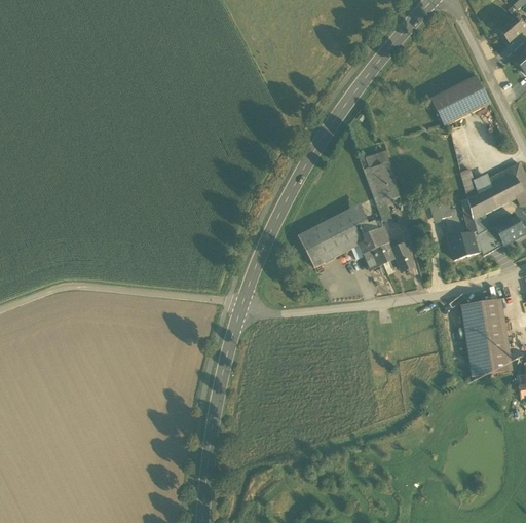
[(512,9),(522,0),(509,0),(505,3),(512,9)]
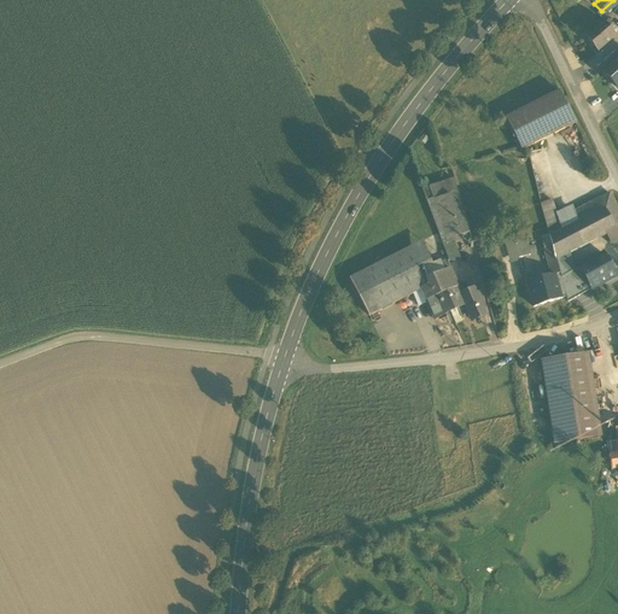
[(584,33),(596,47),(614,31),(602,17),(584,33)]
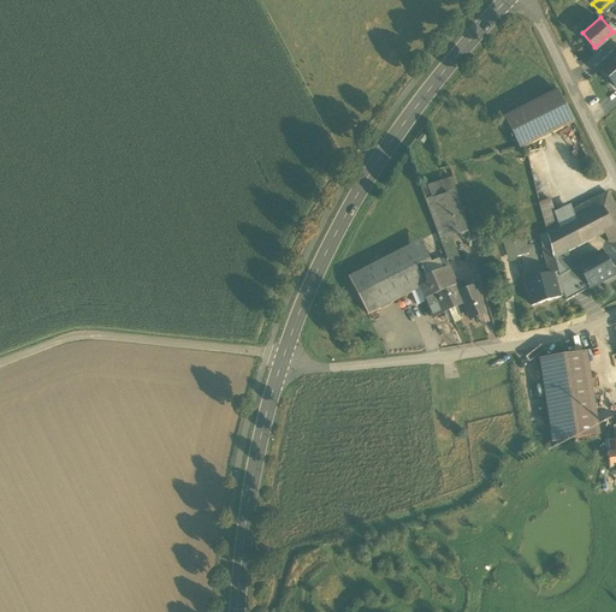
[(612,31),(594,47),(597,49),(615,34),(612,31)]
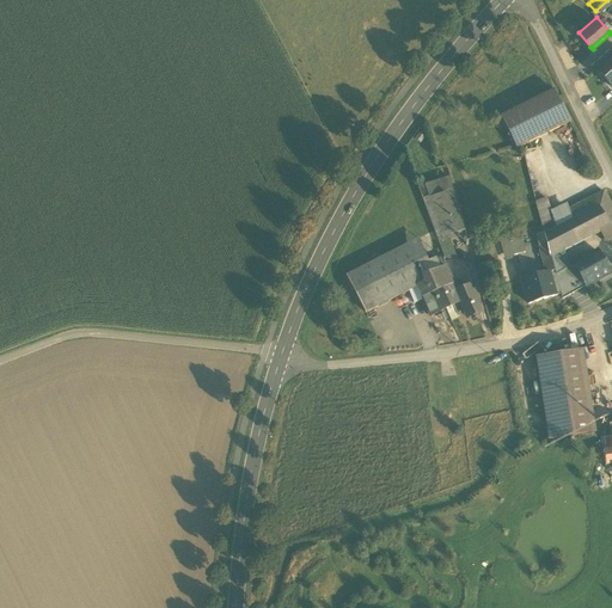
[(597,68),(611,85),(611,56),(606,62),(605,61),(597,68)]
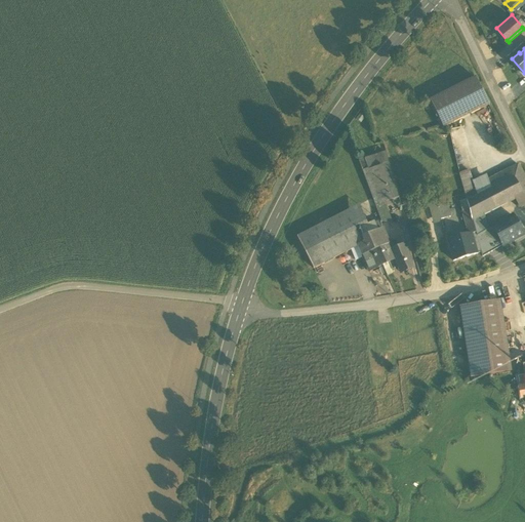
[(441,120),(443,124),(446,123),(489,102),(475,74),(430,96),(441,120)]
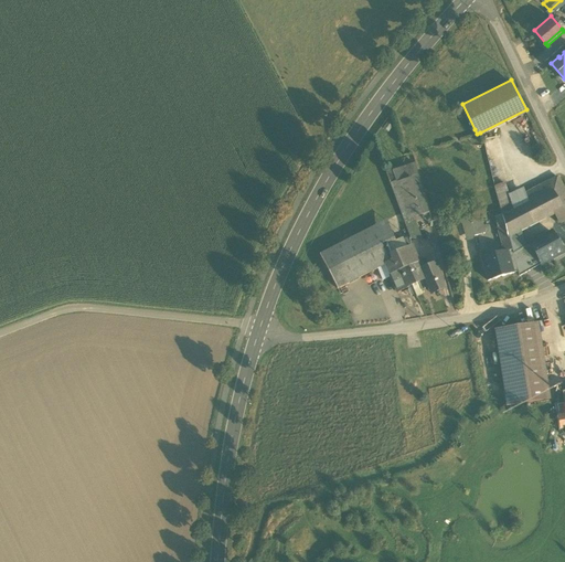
[(415,162),(407,165),(416,195),(422,212),(423,216),(429,214),(426,203),(415,162)]
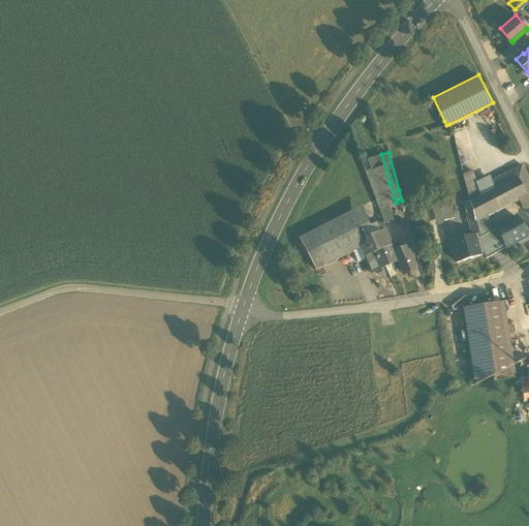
[(379,203),(376,187),(390,183),(381,154),(362,159),(372,188),(377,204),(379,203)]
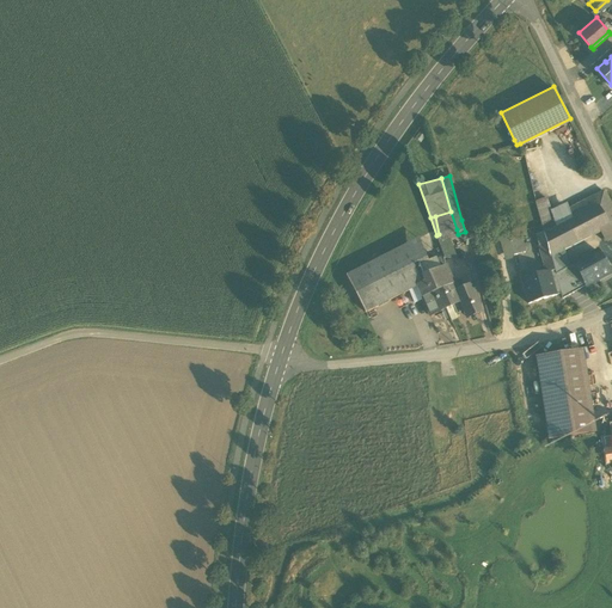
[(550,207),(557,225),(574,216),(568,200),(550,207)]
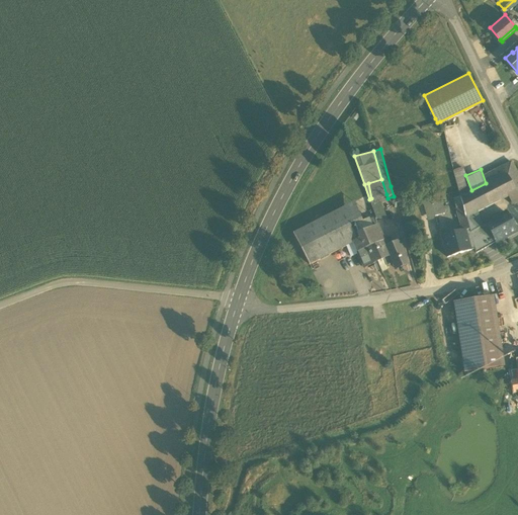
[(486,183),(471,190),(460,195),(462,203),(465,212),(476,207),(507,191),(515,187),(507,172),(486,183)]
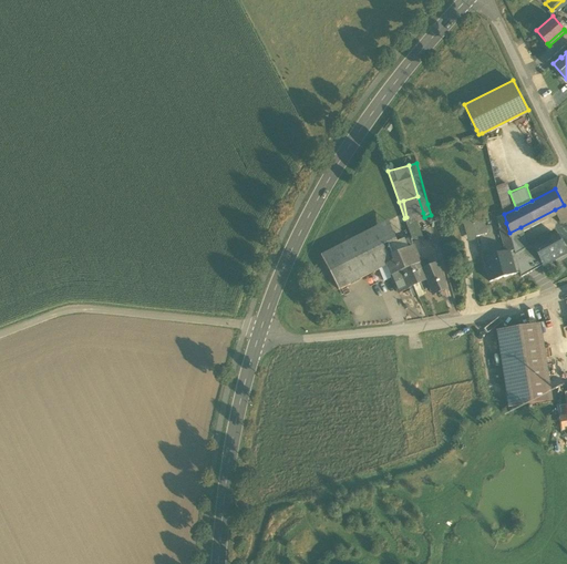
[(403,201),(406,217),(419,214),(423,213),(418,196),(403,201)]
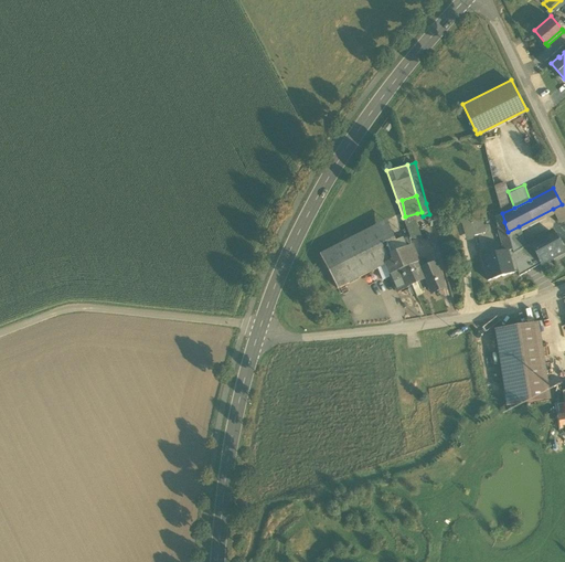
[(476,233),(484,230),(480,211),(470,214),(476,233)]
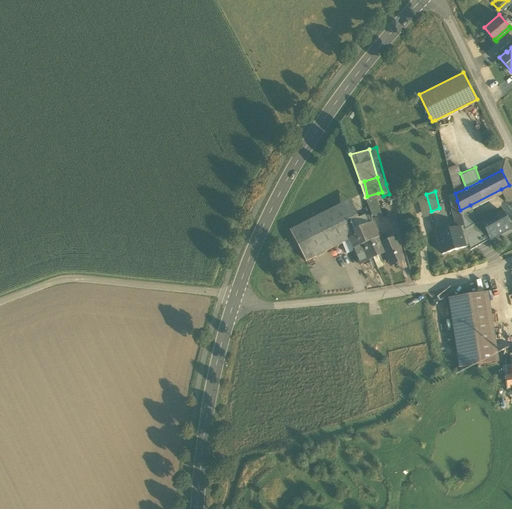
[(384,214),(379,197),(378,193),(367,196),(365,197),(372,214),(384,214)]
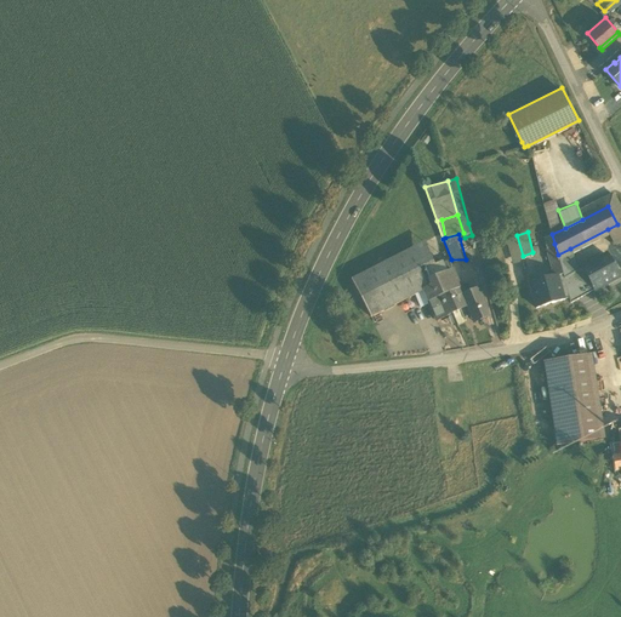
[(545,236),(547,246),(554,244),(552,234),(545,236)]
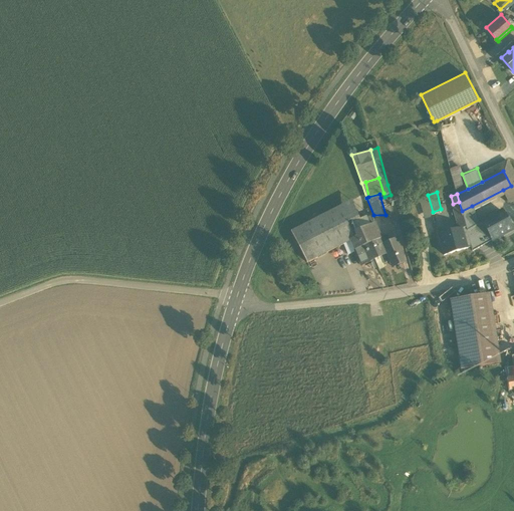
[(419,197),(424,217),(433,215),(433,212),(428,195),(419,197)]
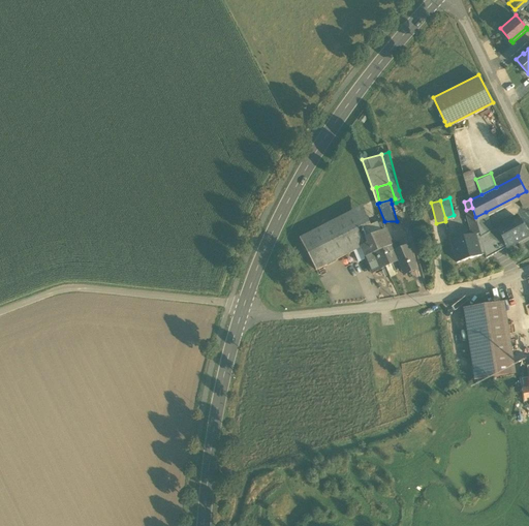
[(367,218),(361,205),(299,236),(315,268),(344,253),(334,235),(360,222),(367,218)]
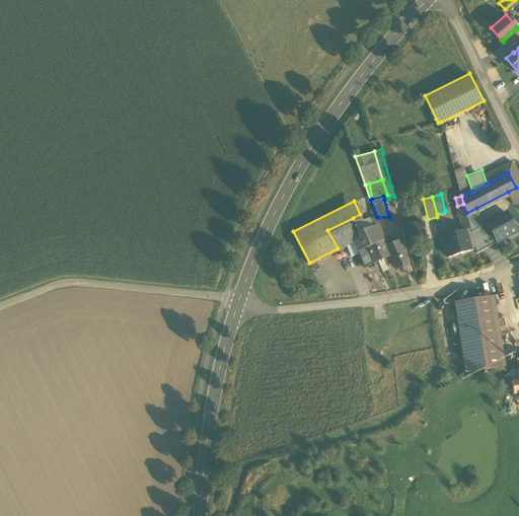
[(457,208),(460,217),(467,215),(466,213),(463,204),(457,206),(457,207),(457,208)]
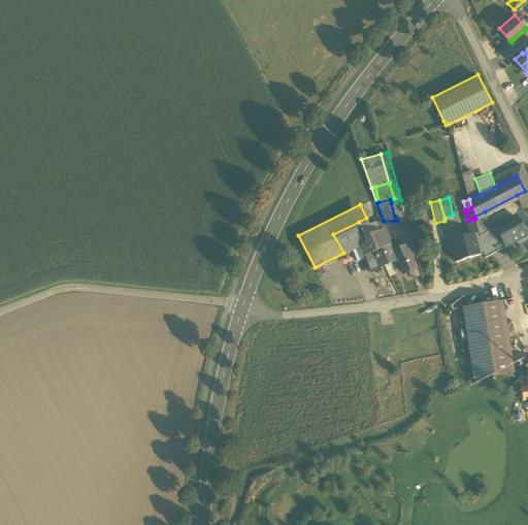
[(491,227),(485,211),(474,217),(475,219),(479,230),(480,234),(491,227)]
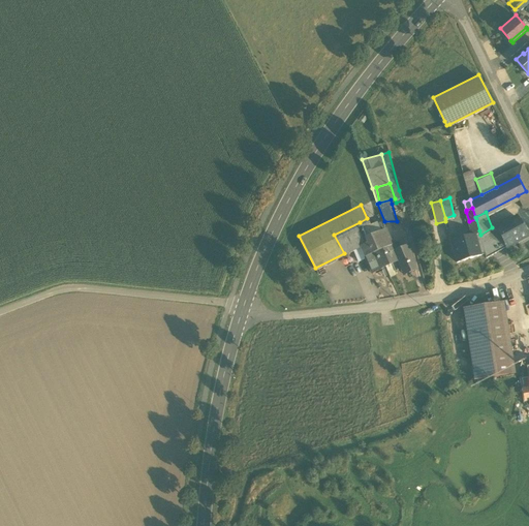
[(517,214),(496,225),(506,245),(527,234),(517,214)]
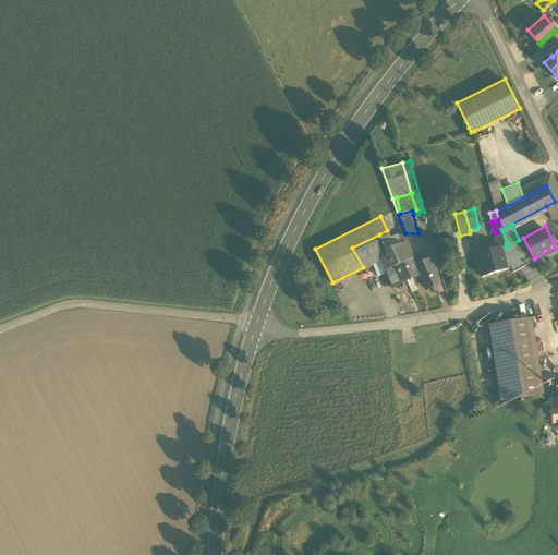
[(495,233),(498,245),(506,243),(502,231),(495,233)]
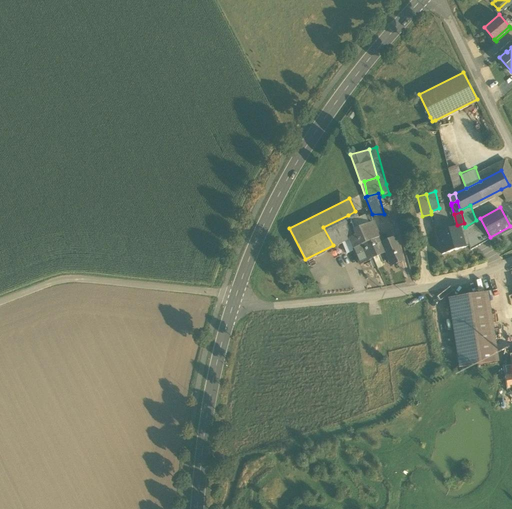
[(364,213),(350,219),(354,229),(368,223),(364,213)]
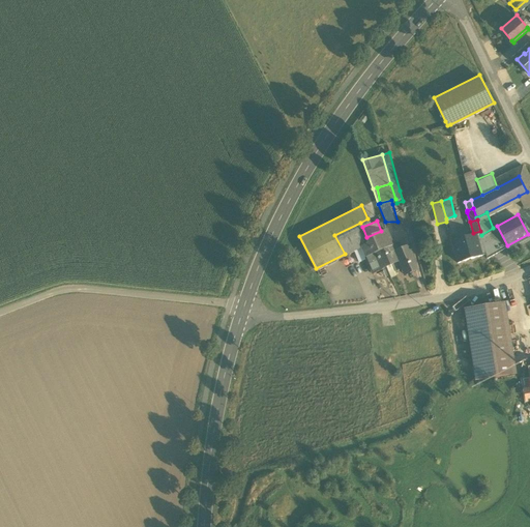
[(334,235),(345,254),(351,251),(354,249),(361,245),(369,241),(366,237),(362,227),(360,223),(334,235)]
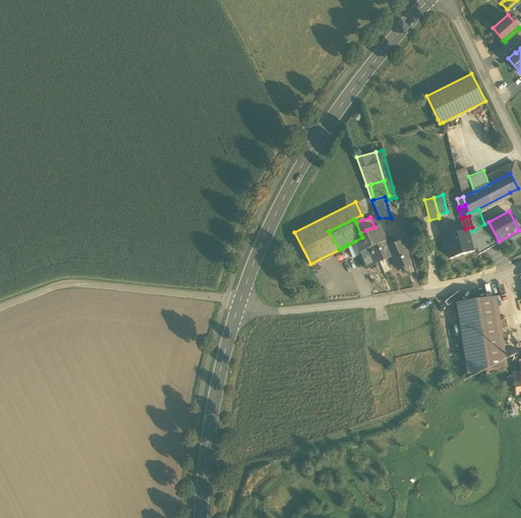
[(478,252),(499,241),(488,222),(484,224),(473,231),(477,248),(478,252)]
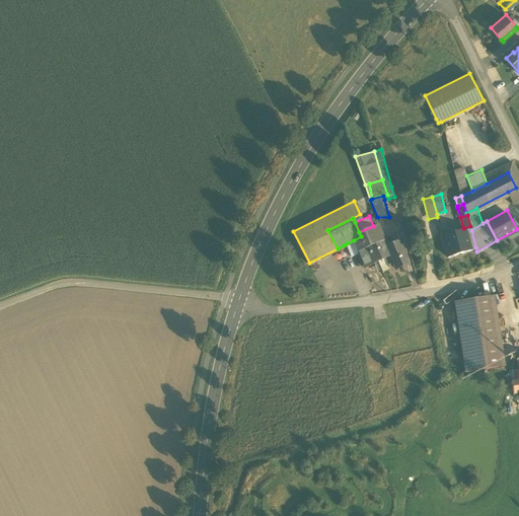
[(354,240),(358,249),(371,244),(384,238),(377,224),(373,226),(359,232),(361,236),(354,240)]
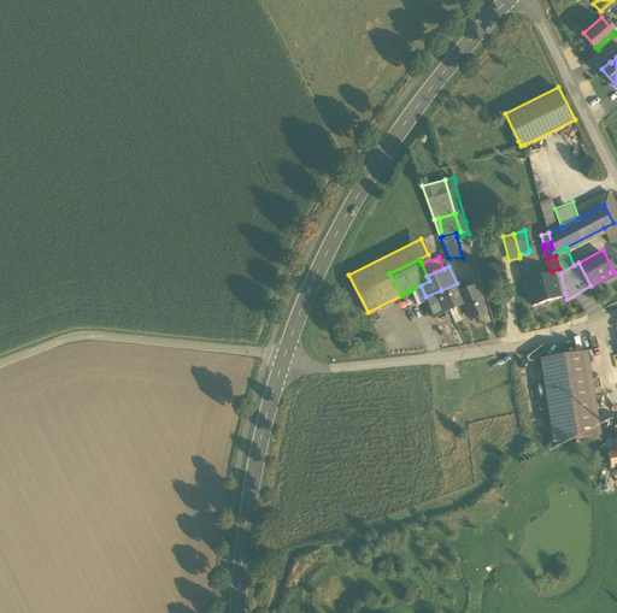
[(526,278),(533,302),(565,294),(560,273),(559,269),(551,271),(526,278)]
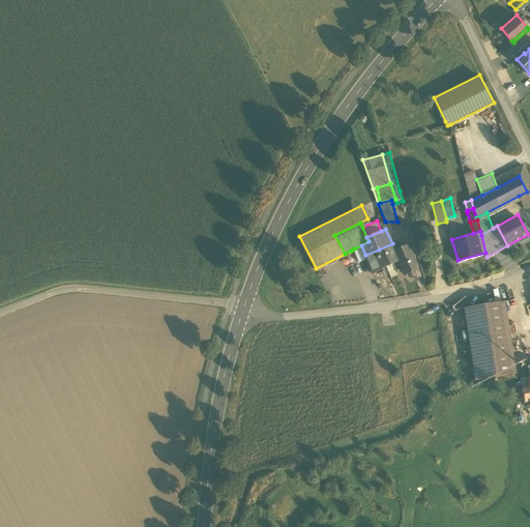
[(392,243),(379,250),(385,265),(390,275),(396,273),(394,269),(391,262),(399,259),(395,251),(392,243)]
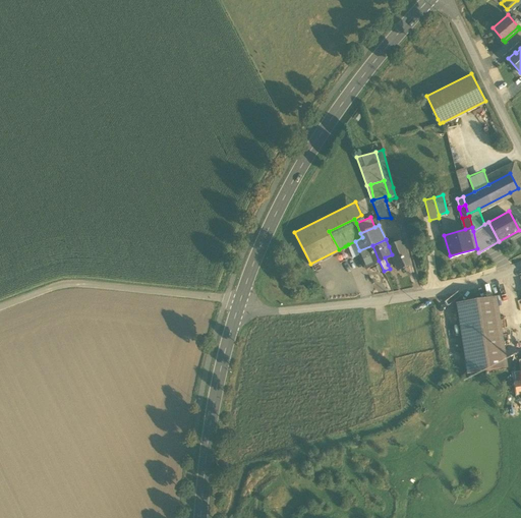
[(352,253),(359,250),(355,241),(348,244),(352,253)]
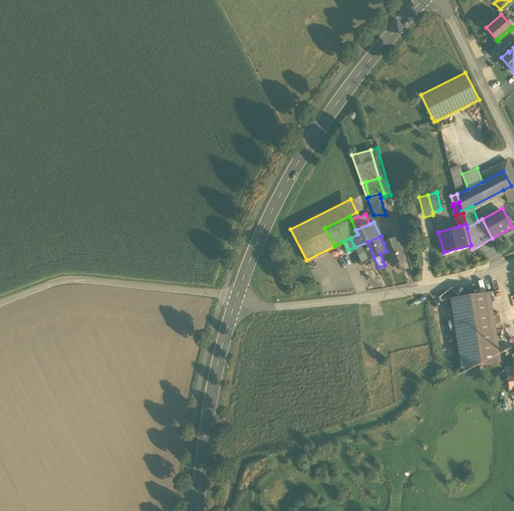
[(390,258),(393,264),(403,260),(397,238),(383,243),(387,251),(379,254),(382,261),(390,258)]
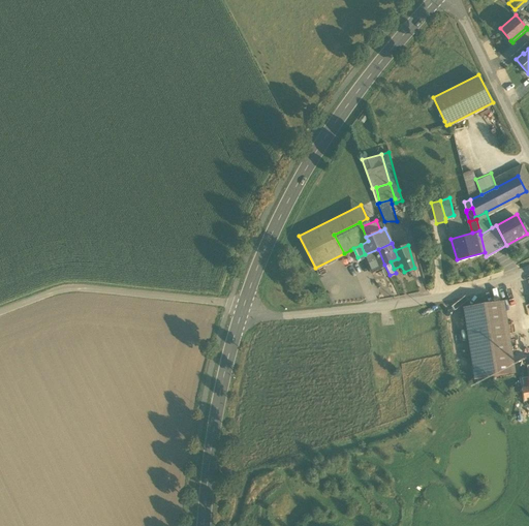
[(371,270),(384,265),(378,249),(365,254),(371,270)]
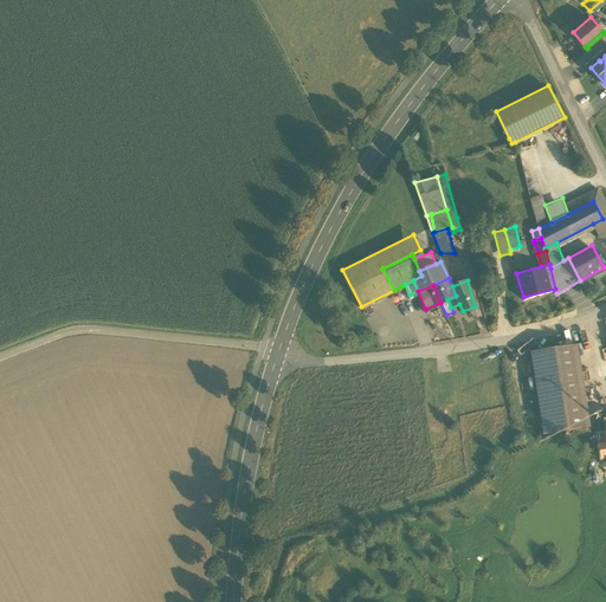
[(530,350),(543,432),(568,428),(590,425),(577,343),(530,350)]
